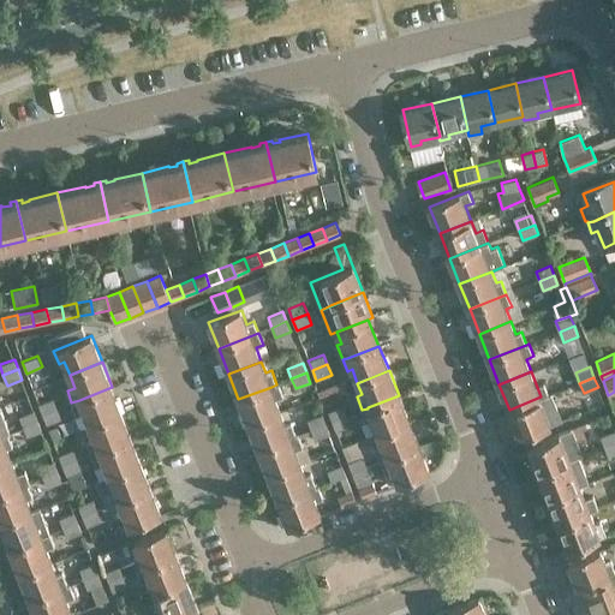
[(346,378),(318,390),(321,396),(348,386),(346,378)]
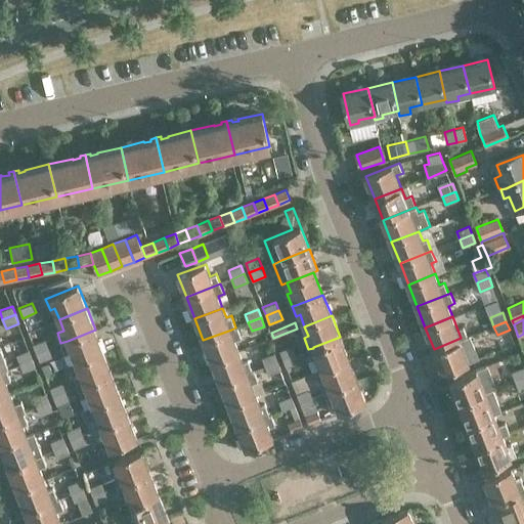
[(212,362),(239,351),(234,340),(242,337),(237,326),(235,328),(231,330),(203,340),(212,362)]
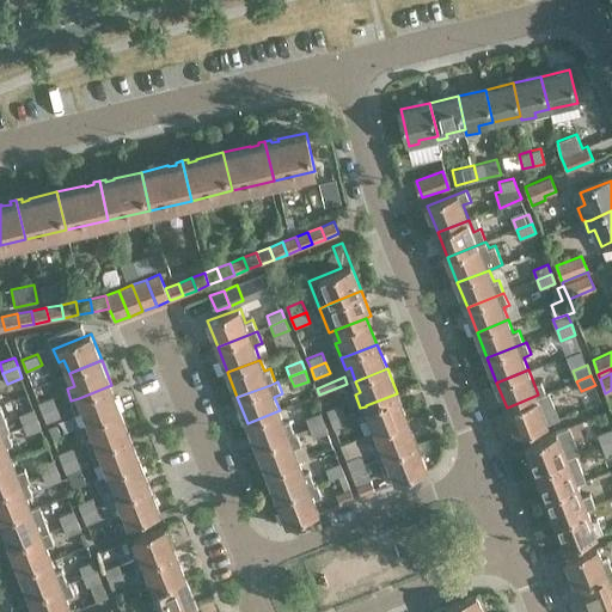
[(121,411),(111,385),(79,398),(71,401),(75,412),(84,410),(89,423),(121,411)]
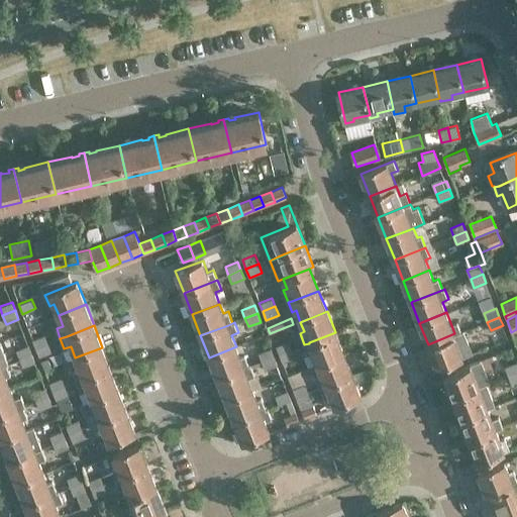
[(467,340),(462,331),(454,334),(454,333),(428,344),(436,367),(463,355),(458,343),(467,340)]
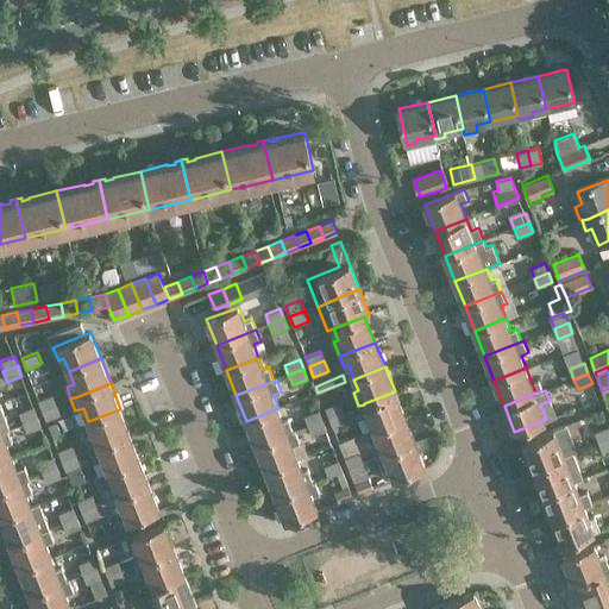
[(405,416),(395,391),(364,403),(364,405),(374,428),(405,416)]
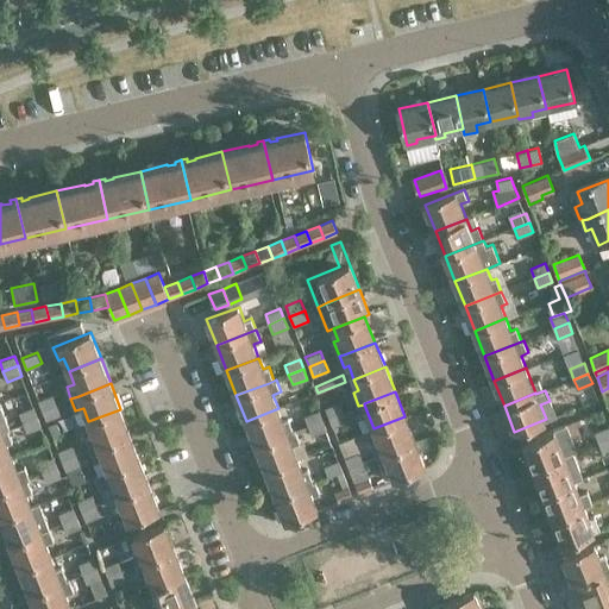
[(42,410),(57,405),(54,394),(38,400),(42,410)]
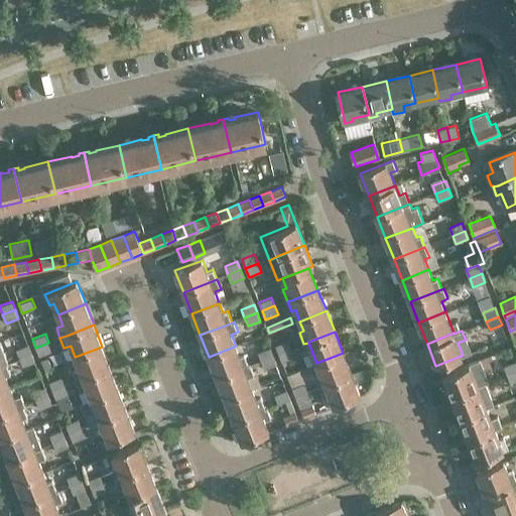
[(278,354),(291,349),(288,340),(275,345),(278,354)]
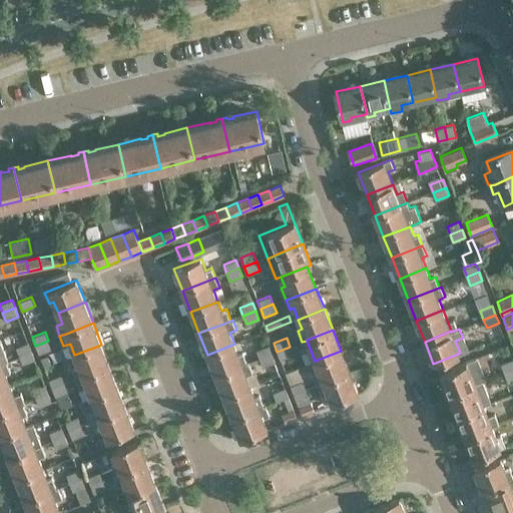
[(48,341),(35,346),(38,354),(51,349),(48,341)]
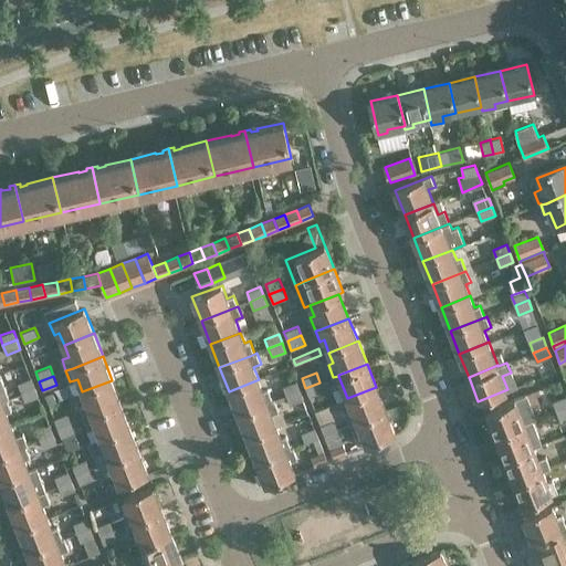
[(21,392),(35,387),(31,377),(18,383),(21,392)]
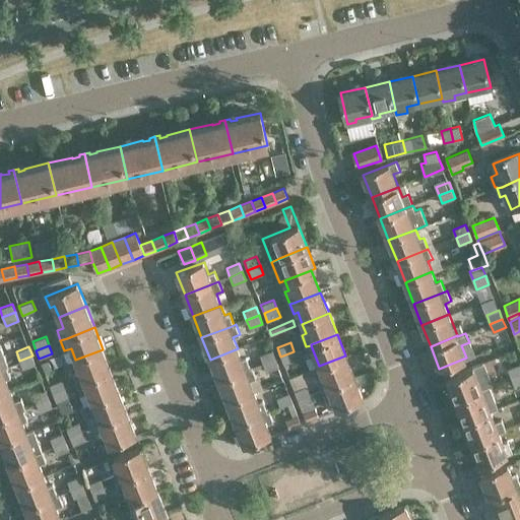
[(242,359),(238,348),(210,360),(218,381),(246,370),(250,367),(247,358),(242,359)]
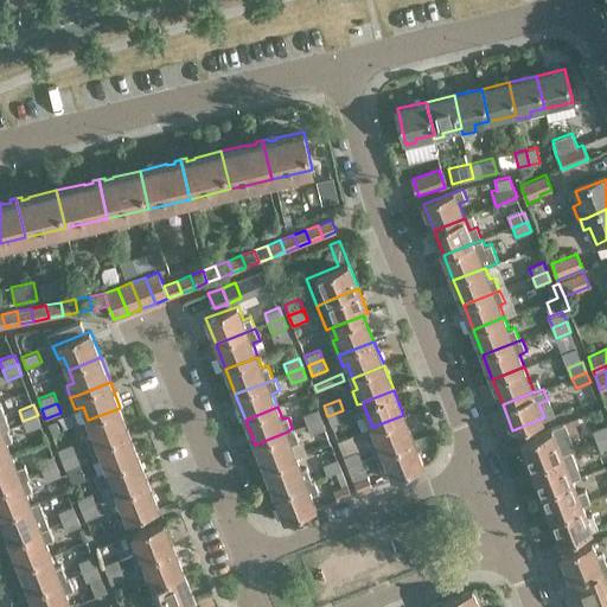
[(90,448),(97,445),(129,433),(120,408),(88,420),(93,433),(85,436),(90,448)]
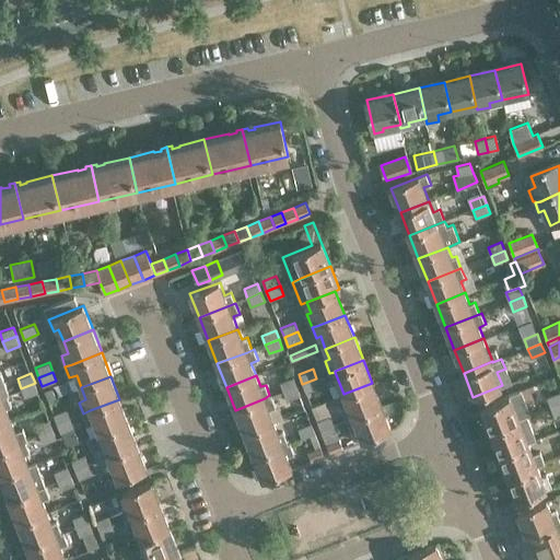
[(283,392),(298,386),(293,376),(280,382),(283,392)]
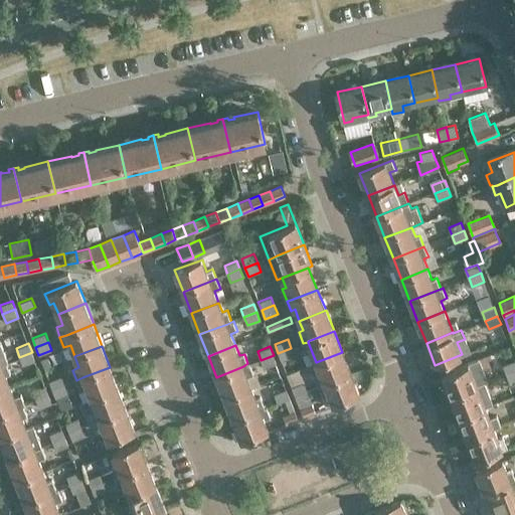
[(291,348),(278,353),(282,361),(294,356),(291,348)]
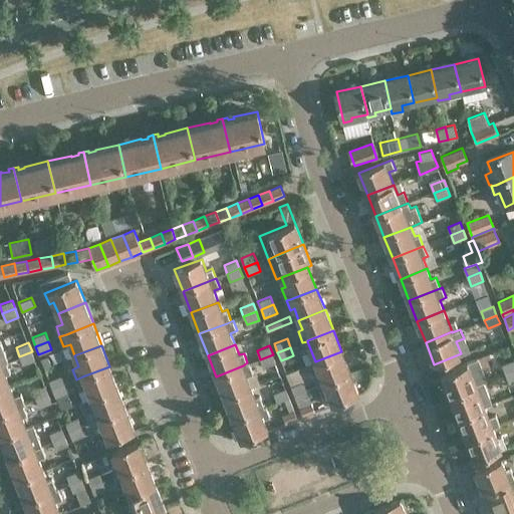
[(0,351),(0,363),(1,363),(7,362),(8,361),(4,350),(0,351)]
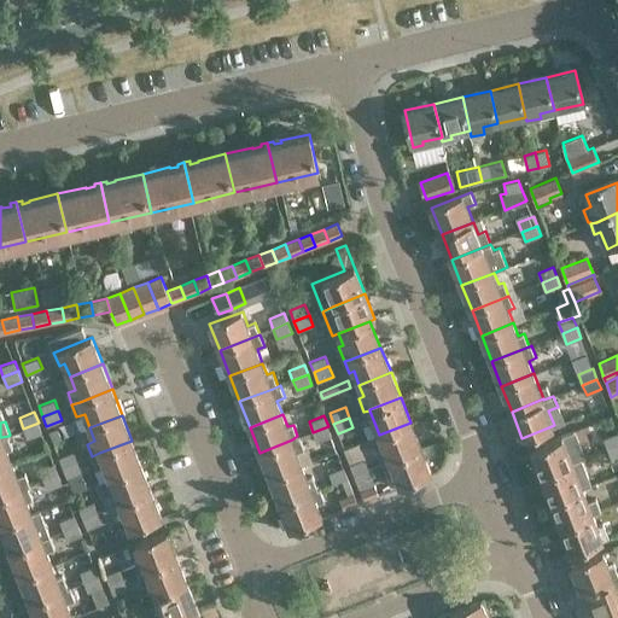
[(39,423),(23,429),(28,439),(42,433),(39,423)]
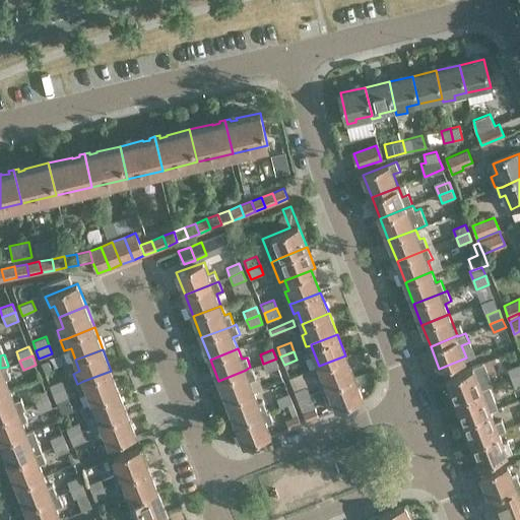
[(323,389),(327,387),(354,377),(345,355),(319,366),(323,377),(319,378),(323,389)]
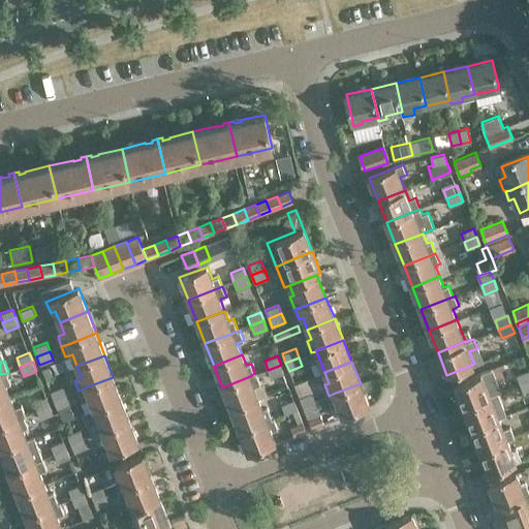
[(281,365),(268,370),(271,378),(284,373),(281,365)]
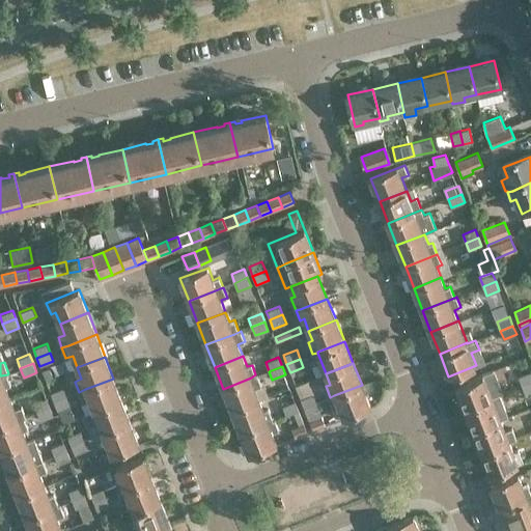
[(467,408),(494,396),(488,385),(495,383),(490,371),(457,385),(467,408)]
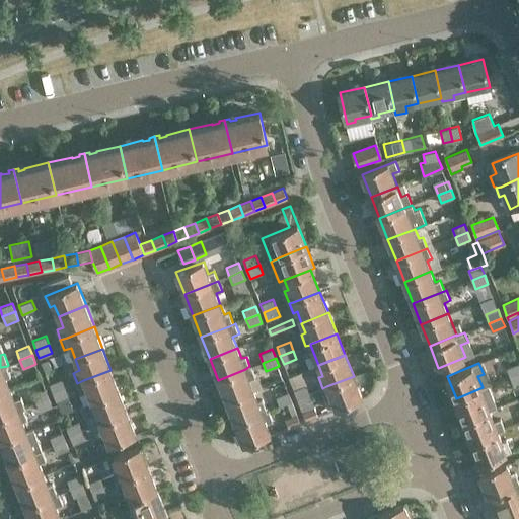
[(510,376),(518,372),(518,363),(507,368),(510,376)]
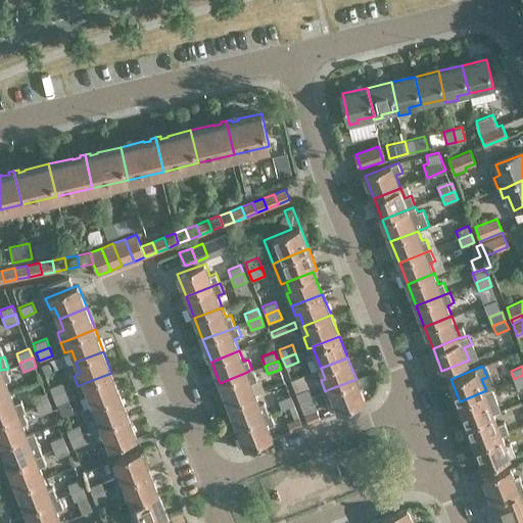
[(0,395),(10,391),(6,381),(11,379),(7,369),(1,370),(0,370),(0,395)]
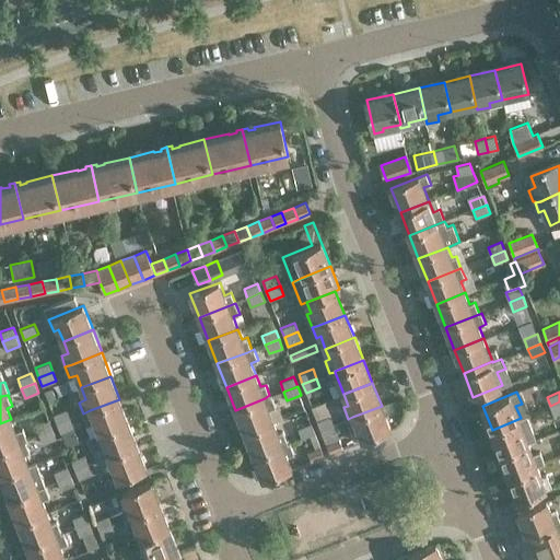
[(244,433),(273,421),(269,409),(276,407),(271,395),(269,395),(265,398),(235,410),(244,433)]
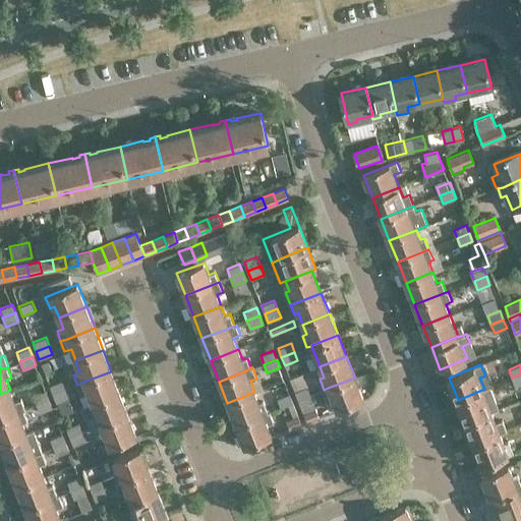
[(111,371),(83,382),(77,385),(81,395),(88,392),(93,403),(120,393),(111,371)]
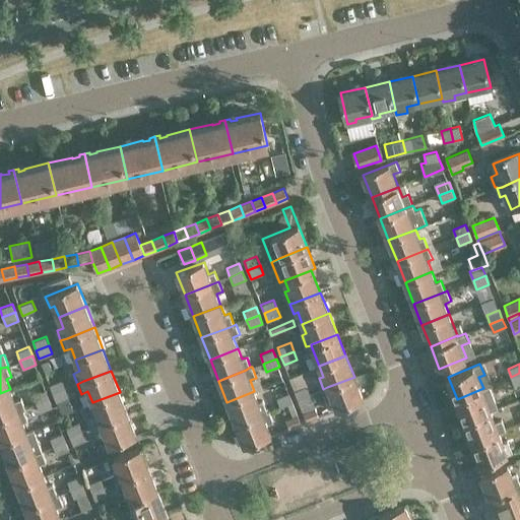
[(302,373),(289,378),(293,387),(305,383),(302,373)]
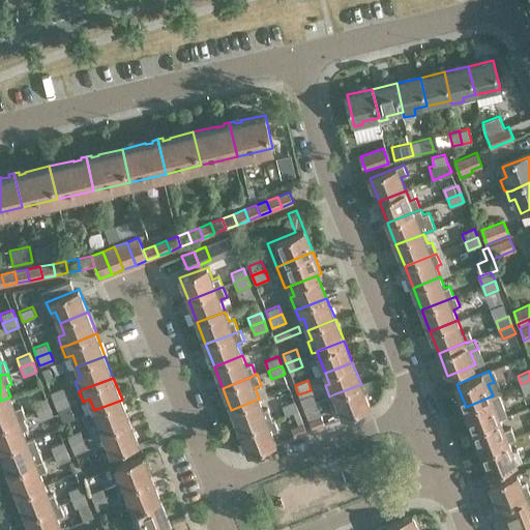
[(529,396),(529,380),(521,384),(524,393),(526,392),(528,398),(529,396)]
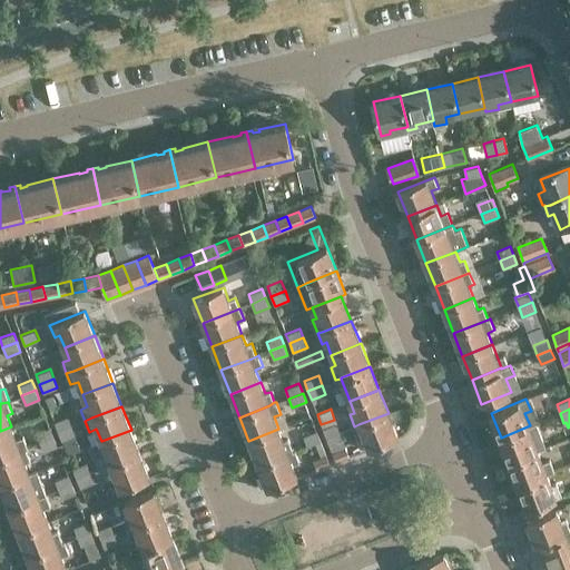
[(369,449),(397,436),(389,413),(359,424),(354,426),(359,440),(364,438),(369,449)]
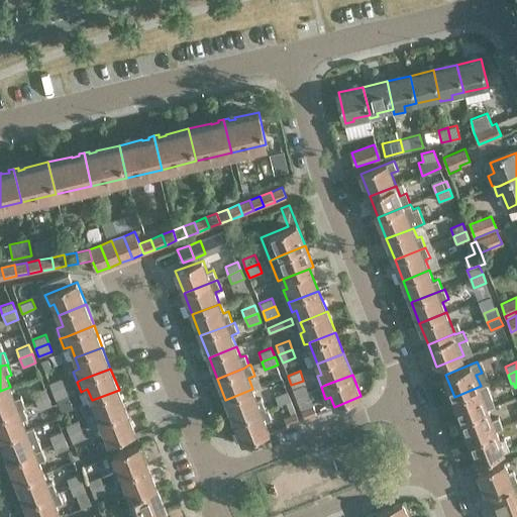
[(53,391),(66,386),(63,378),(49,382),(53,391)]
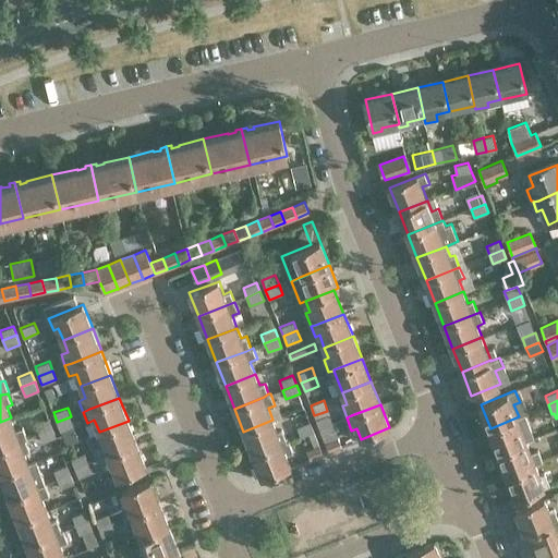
[(499,450),(528,439),(523,427),(529,425),(524,413),(519,416),(490,428),(499,450)]
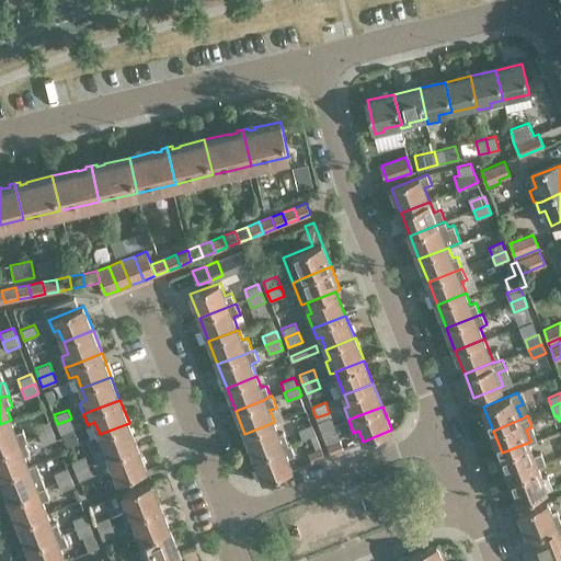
[(318,422),(321,432),(335,426),(331,416),(318,422)]
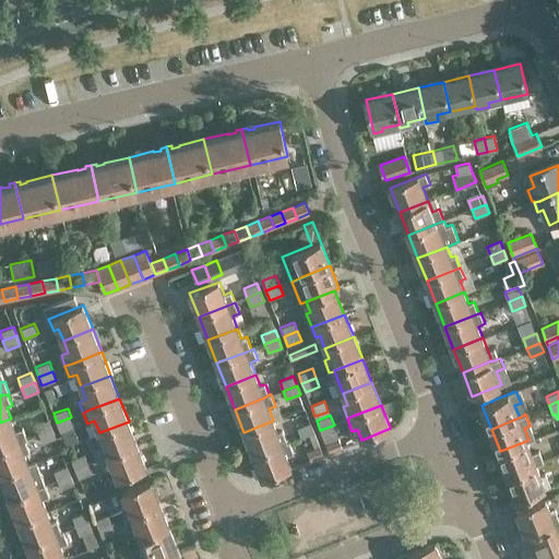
[(71,417),(57,423),(60,431),(74,427),(71,417)]
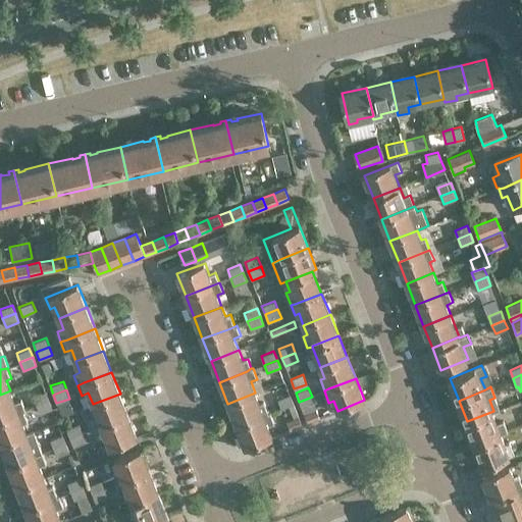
[(14,403),(10,390),(0,395),(0,419),(18,412),(23,411),(25,410),(21,400),(14,403)]
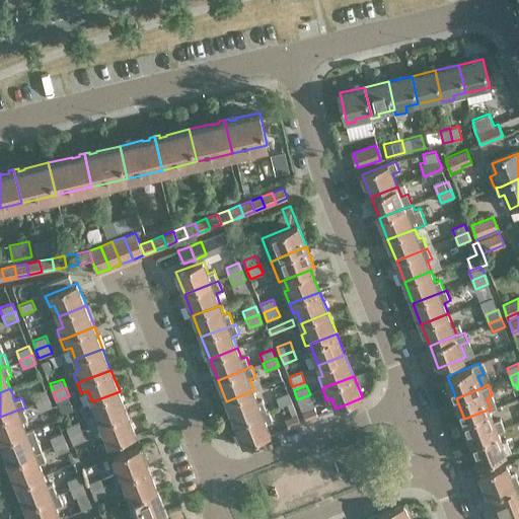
[(36,402),(49,397),(46,389),(32,394),(36,402)]
